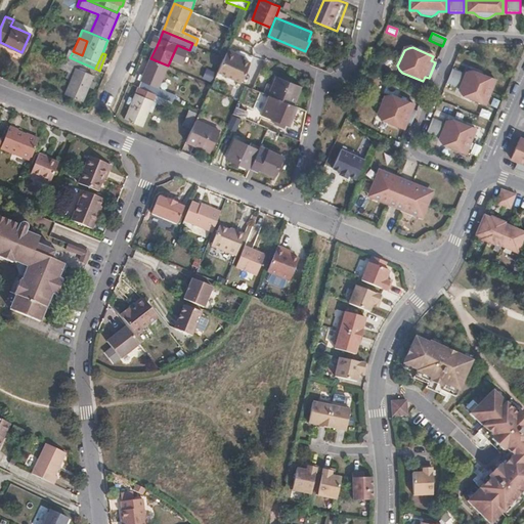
[(225,53),(217,73),(239,83),(249,63),(225,53)]
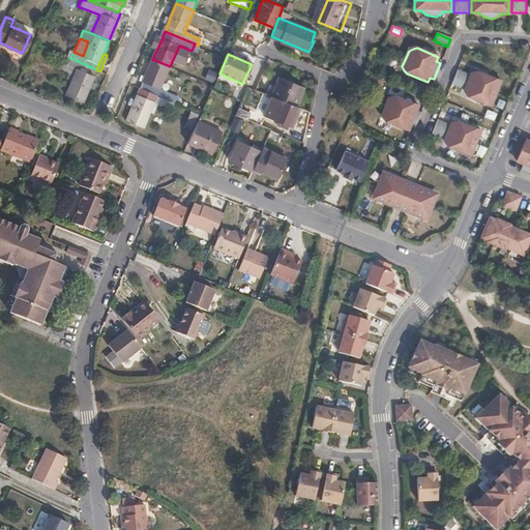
[(70,58),(67,57),(65,62),(78,68),(66,94),(83,101),(90,87),(92,81),(94,76),(80,69),(82,63),(70,58)]
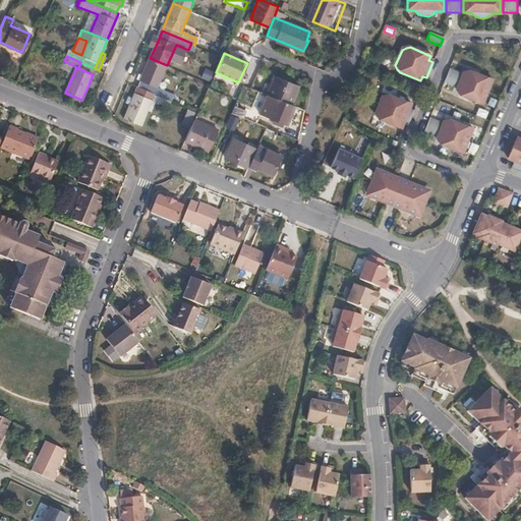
[(141,78),(138,85),(172,100),(175,94),(158,88),(167,65),(150,58),(143,73),(141,78)]
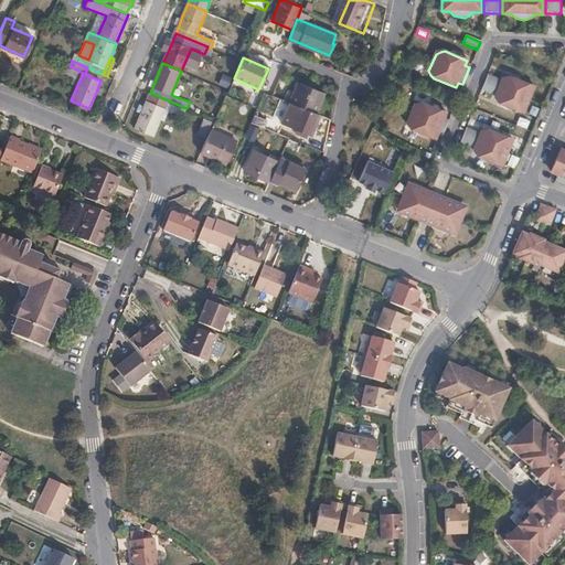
[(100,81),(103,74),(87,67),(85,74),(100,81)]
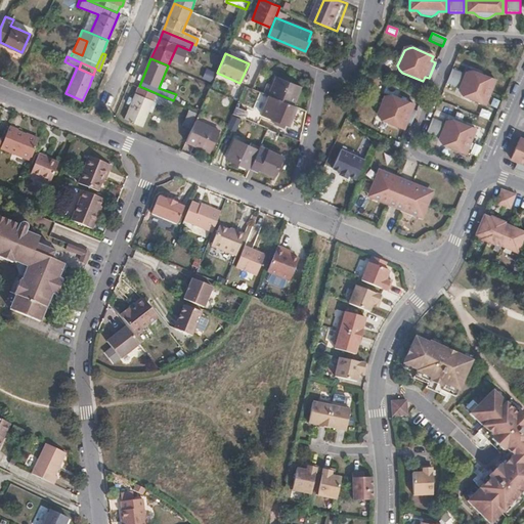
[(210,70),(205,82),(212,85),(217,73),(210,70)]
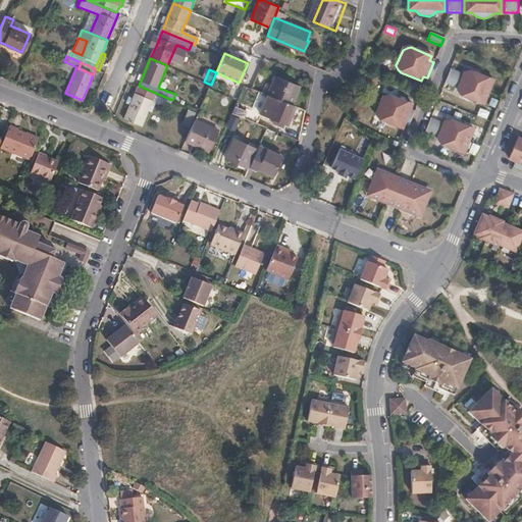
[(463,74),(450,69),(444,83),(457,89),(459,93),(462,97),(482,106),(492,80),(474,72),(468,71),(465,72),(463,74)]
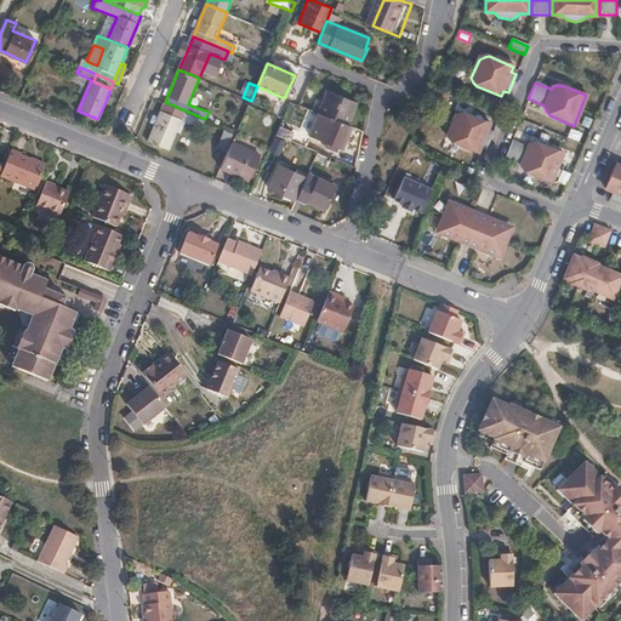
[(337,87),(325,117),(353,127),(365,100),(337,87)]
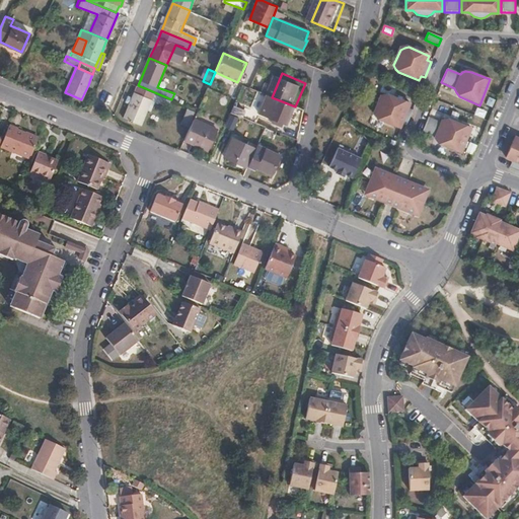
[(171,99),(138,85),(133,96),(131,102),(124,117),(141,124),(152,98),(169,105),(171,99)]
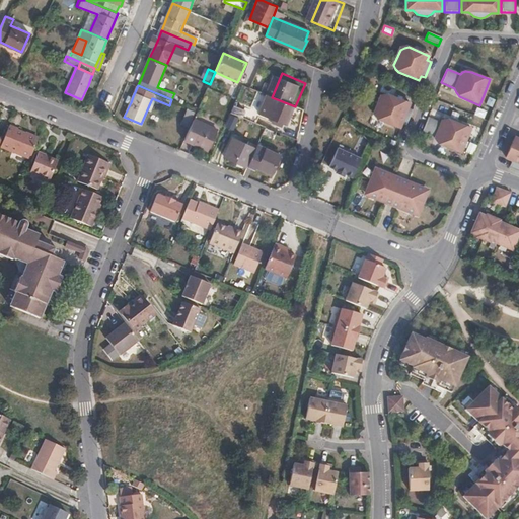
[(401,125),(405,126),(412,112),(408,109),(410,103),(388,96),(384,96),(380,98),(374,114),(375,118),(379,121),(399,129),(401,125)]
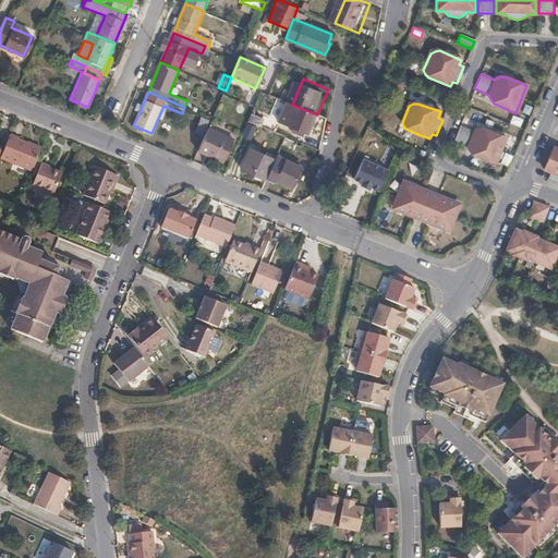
[(317,114),(292,105),(283,123),(312,136),(320,116),(317,114)]
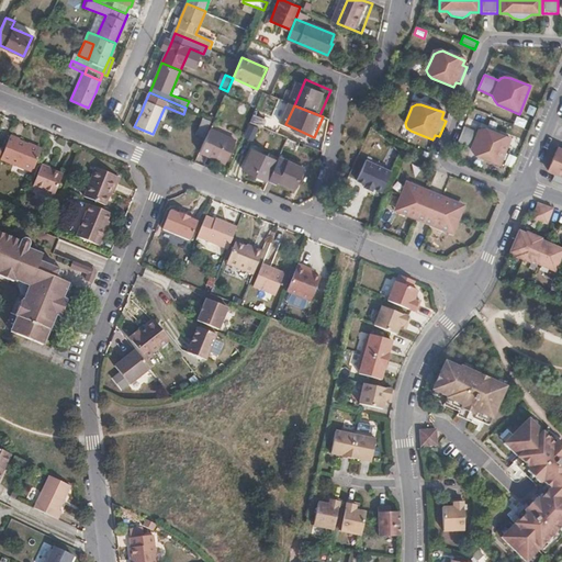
[(206,134),(209,130),(214,120),(205,115),(199,131),(206,134)]
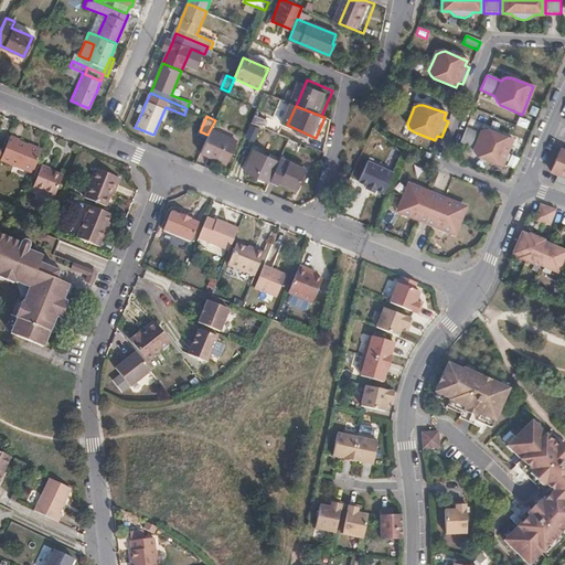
[(465,128),(459,144),(473,149),(476,153),(479,159),(501,167),(512,139),(491,131),(486,130),(482,131),(480,134),(465,128)]
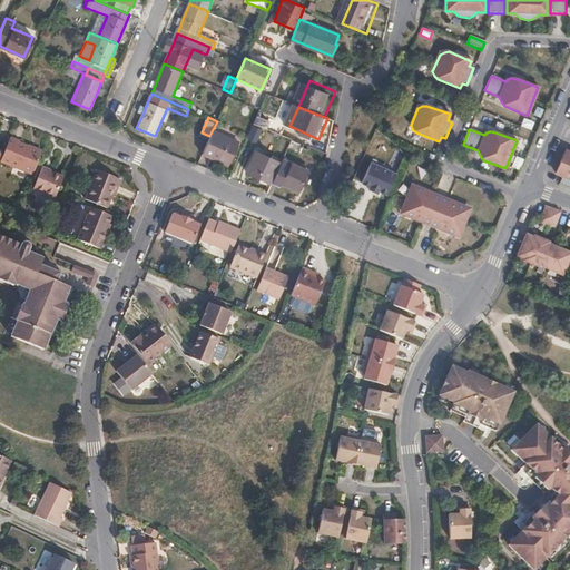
[(209,136),(202,154),(212,158),(212,155),(229,163),(237,143),(212,131),(209,136)]
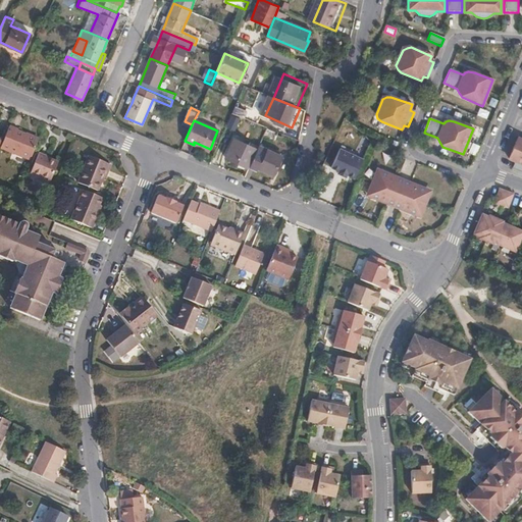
[(17,127),(9,124),(0,146),(31,158),(39,138),(17,128),(17,127)]
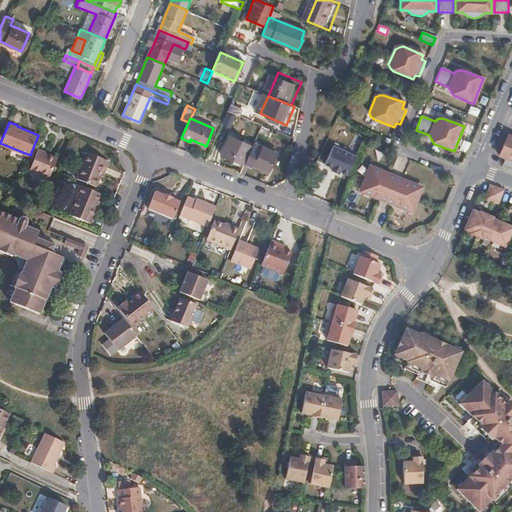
[(271,137),(275,130),(262,125),(259,132),(271,137)]
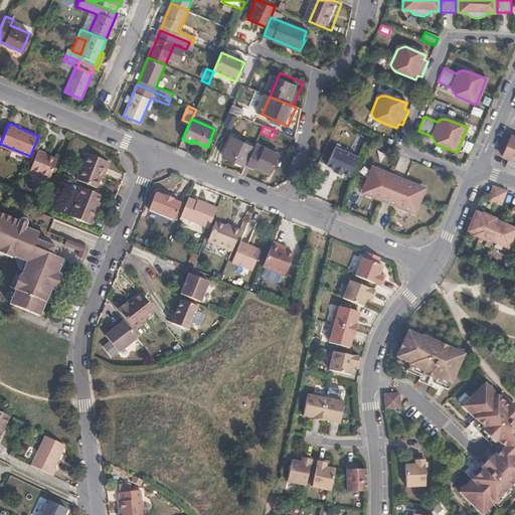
[(506,167),(514,170),(514,137),(511,136),(502,156),(509,159),(506,167)]
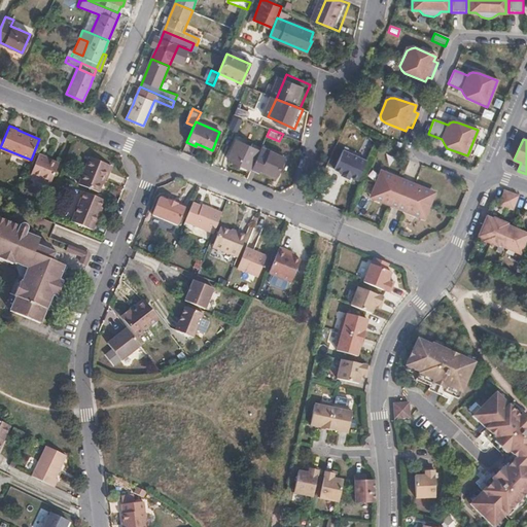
[(252,170),(253,168),(260,151),(235,140),(226,159),(252,170)]
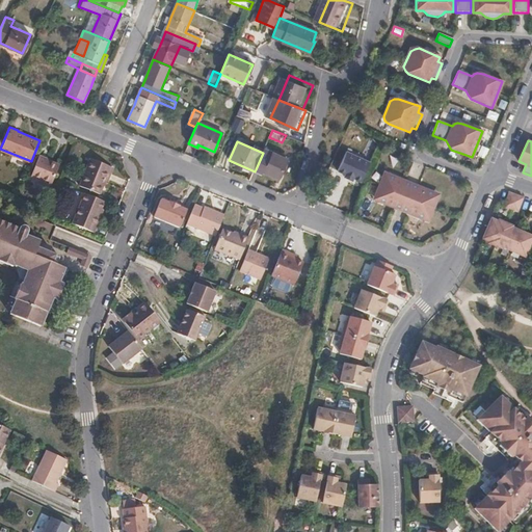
[(256,169),(259,171),(263,174),(265,171),(282,179),(290,160),(265,149),(263,153),(256,169)]
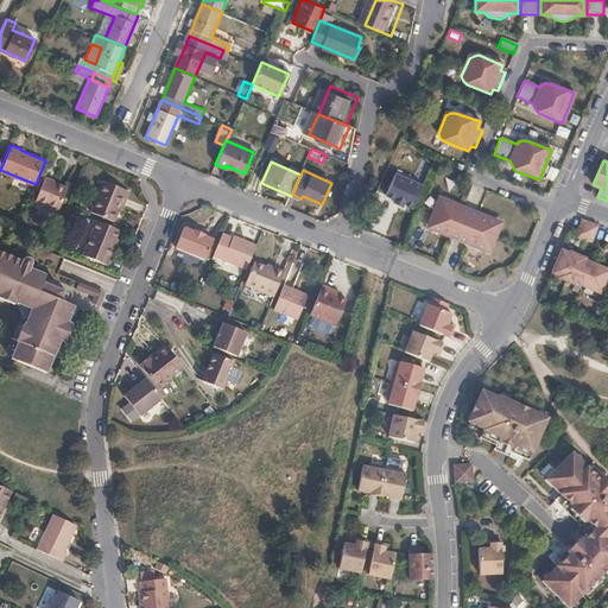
[(424,185),(397,173),(386,196),(396,200),(393,203),(404,208),(405,204),(415,208),(424,185)]
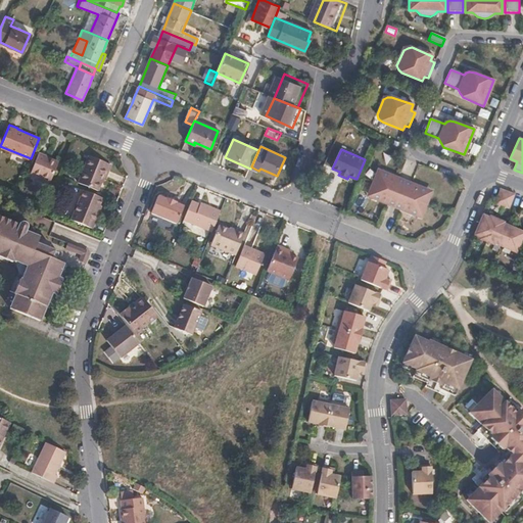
[(58,159),(40,152),(39,152),(31,171),(51,179),(58,159)]
